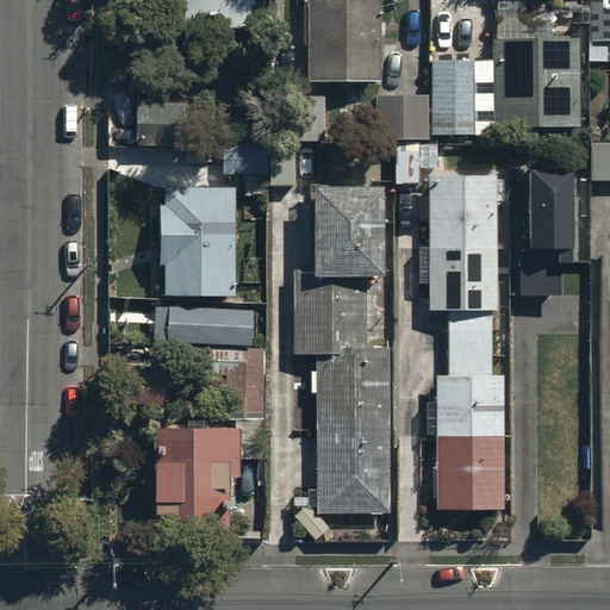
[(250,30),(250,0),(169,0),(169,11),(186,11),(186,29),(250,30)]
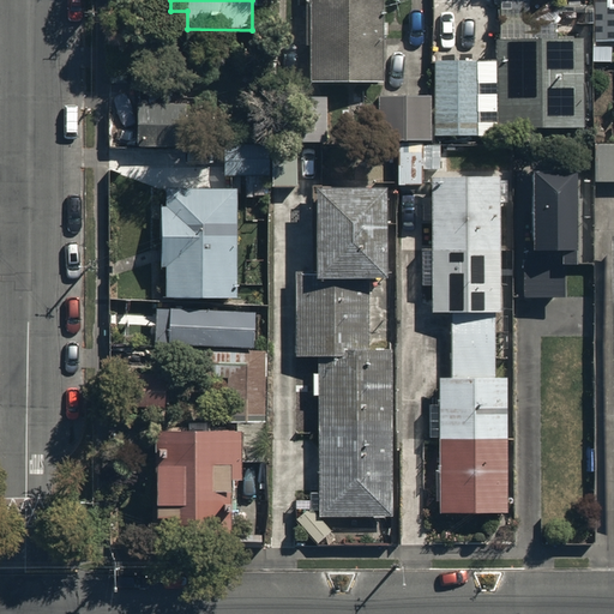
[(309,0),(309,80),(347,86),(383,79),(383,0),(309,0)]
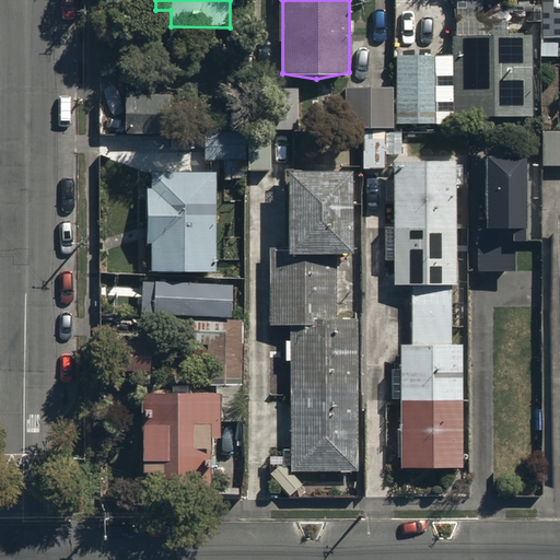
[(533,41),(447,43),(450,124),(534,121),(533,41)]
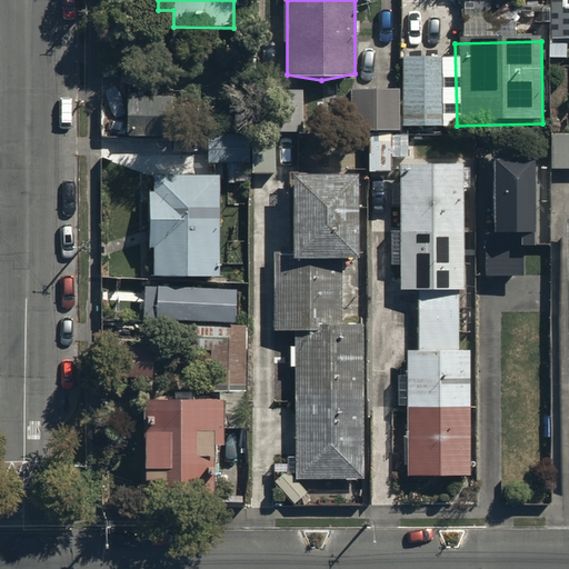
[(140,46),(103,47),(103,82),(141,81),(140,46)]
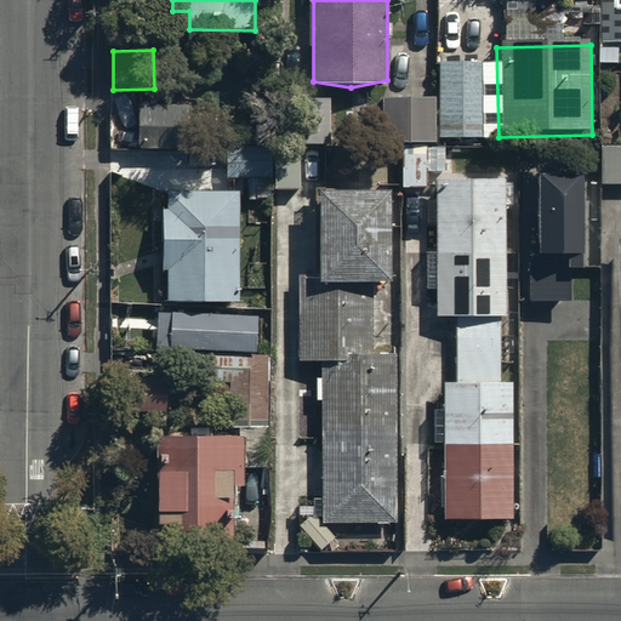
[(482,63),(442,64),(443,137),(483,137),(482,63)]
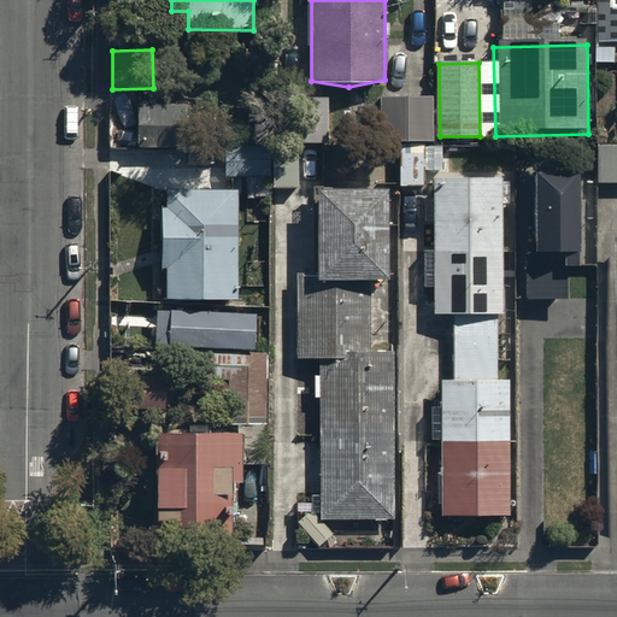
[(382,98),(382,142),(433,142),(433,98),(382,98)]
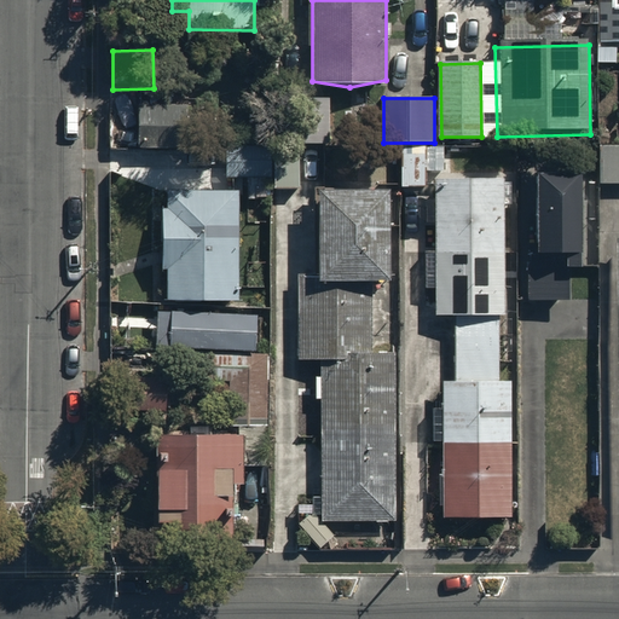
[(189,105),(138,105),(139,148),(189,148),(189,105)]
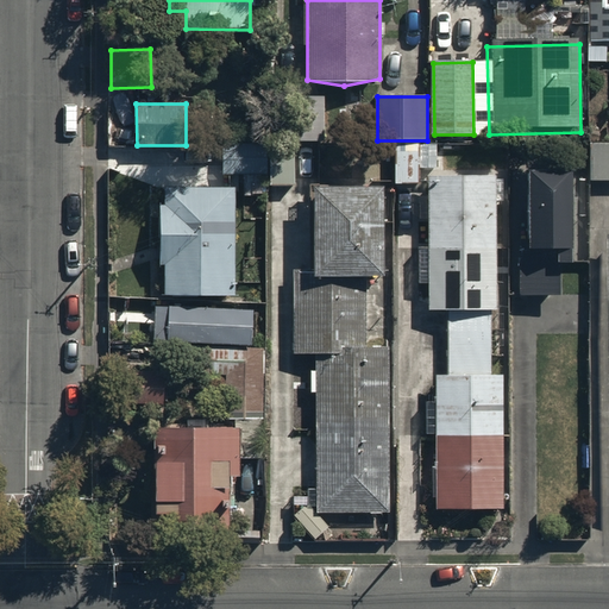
[(264,144),(223,144),(223,176),(244,176),(244,196),(264,196),(264,144)]
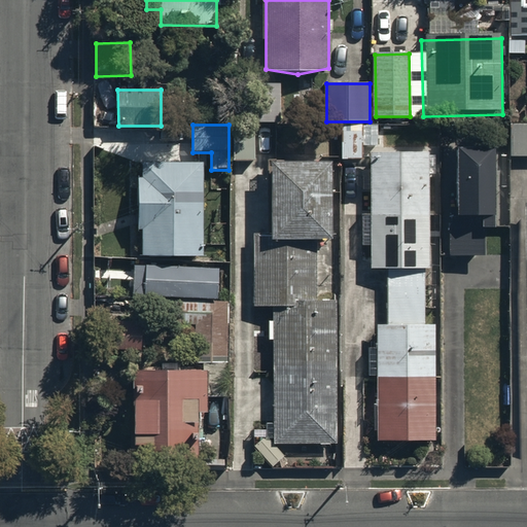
[(342,125),(343,156),(361,156),(361,141),(376,141),(376,125),(342,125)]
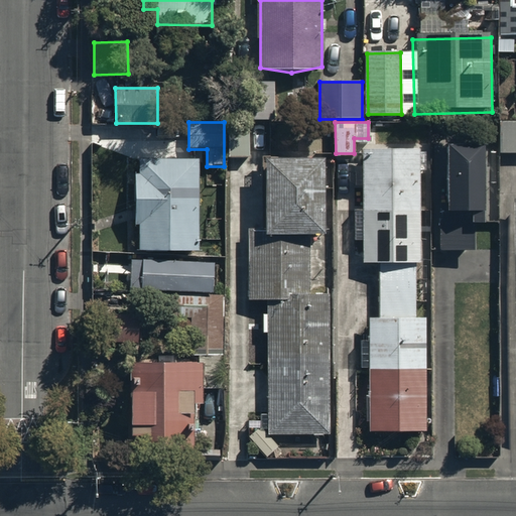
[(515,122),(502,122),(503,154),(515,154),(515,122)]
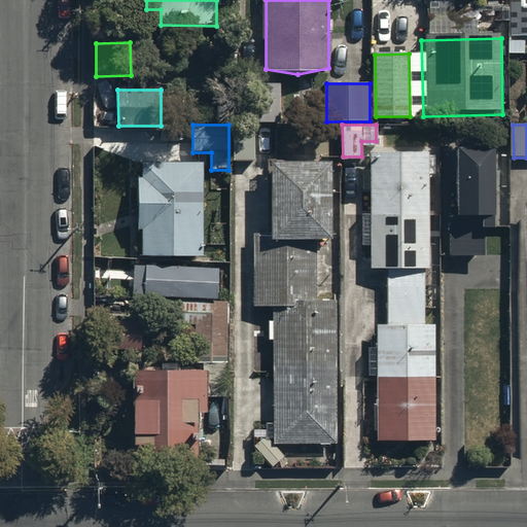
[(494,151),(459,151),(459,206),(451,206),(451,253),(487,253),(487,231),(494,231),(494,151)]
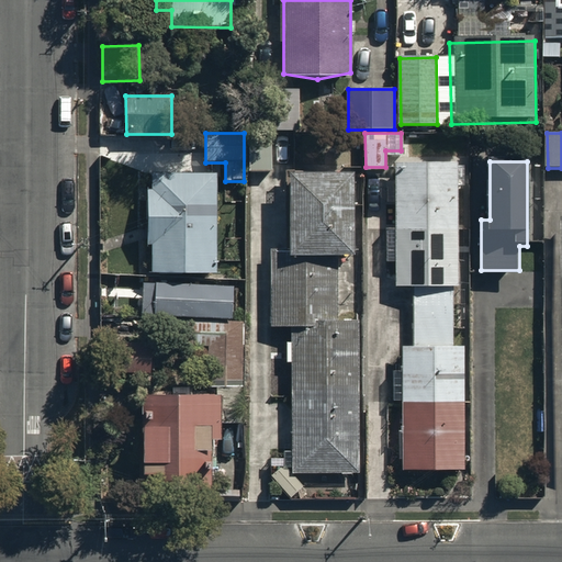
[(454,347),(454,163),(393,164),(393,285),(409,285),(409,347),(400,347),(400,470),(465,469),(464,347),(454,347)]
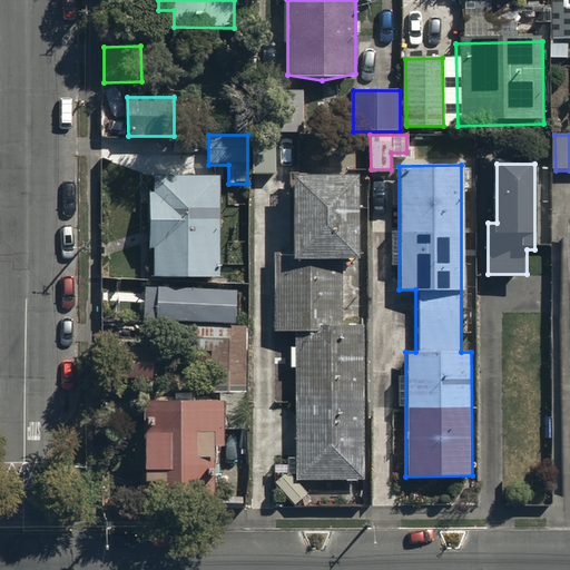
[(164,179),(153,179),(154,278),(218,277),(217,178),(164,179)]
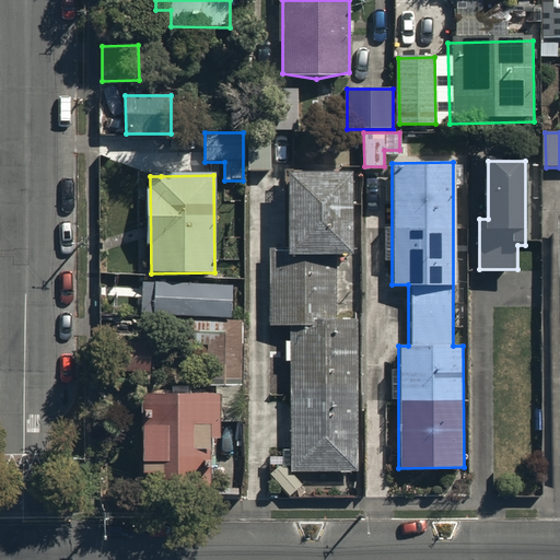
[(350,175),(286,176),(287,246),(269,246),(270,326),(289,326),(291,469),(357,469),(356,317),(337,317),(336,258),(351,258),(350,175)]
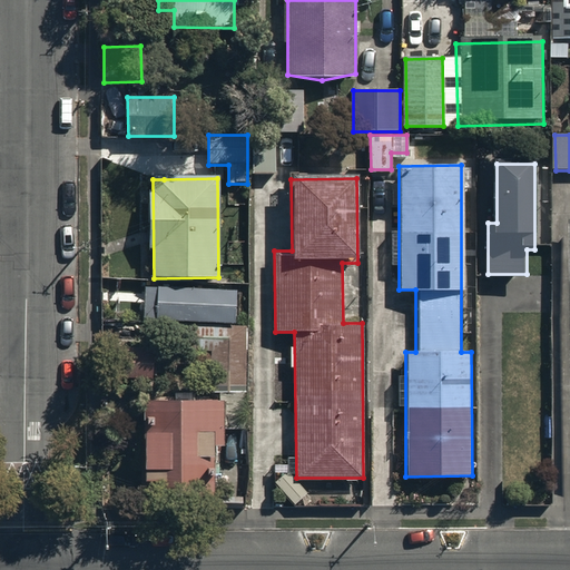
[(154,290),(154,323),(238,322),(238,290),(154,290)]
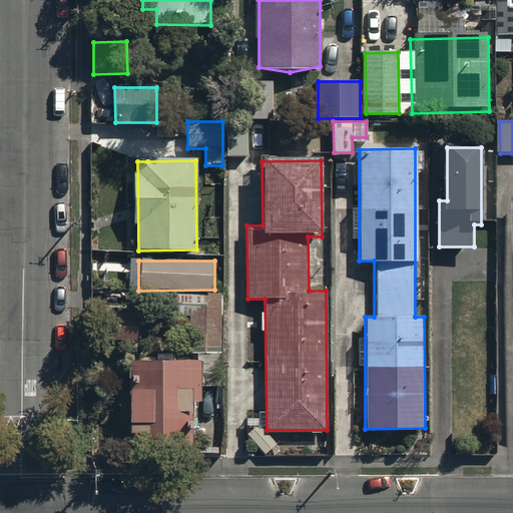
[(138,314),(100,313),(100,339),(137,340),(138,314)]
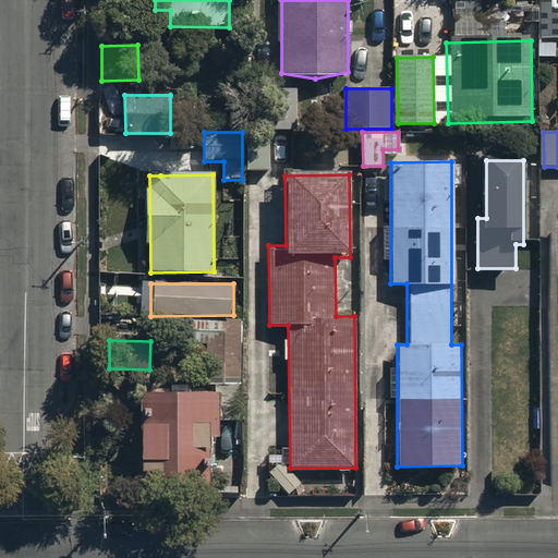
[(140,403),(141,497),(208,497),(208,445),(218,445),(218,400),(202,400),(202,391),(150,391),(149,400),(144,400),(144,403),(140,403)]
